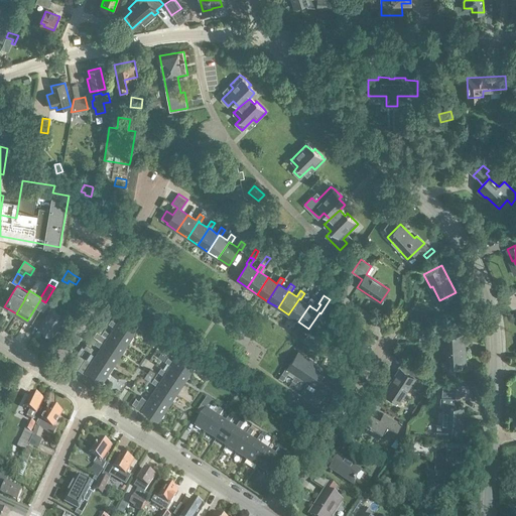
[(300,299),(299,298),(288,314),(298,321),(309,305),(310,306),(314,300),(310,297),(306,303),(300,299)]
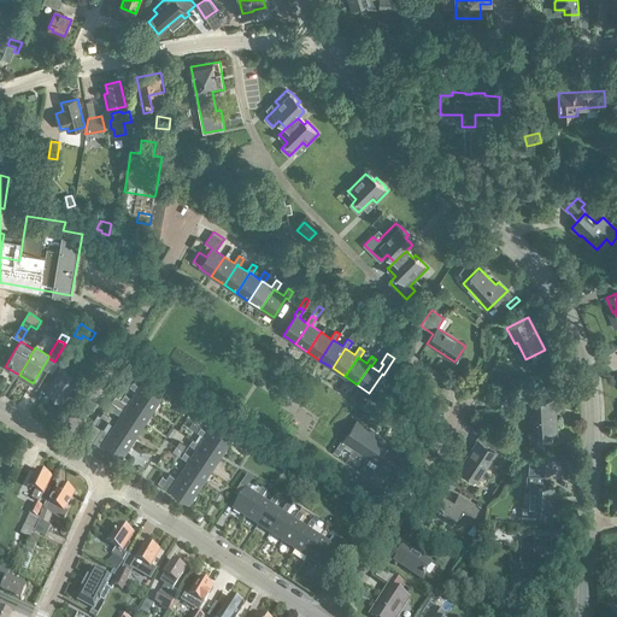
[(77,380),(60,370),(47,392),(64,401),(77,380)]
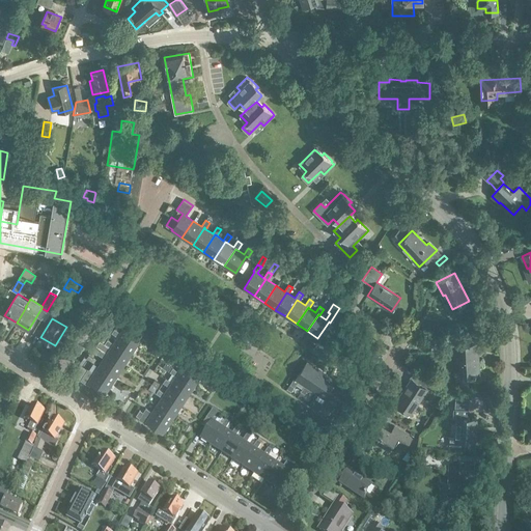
[(121,318),(119,323),(124,327),(120,333),(119,334),(137,345),(144,335),(127,324),(128,324),(128,323),(121,318)]
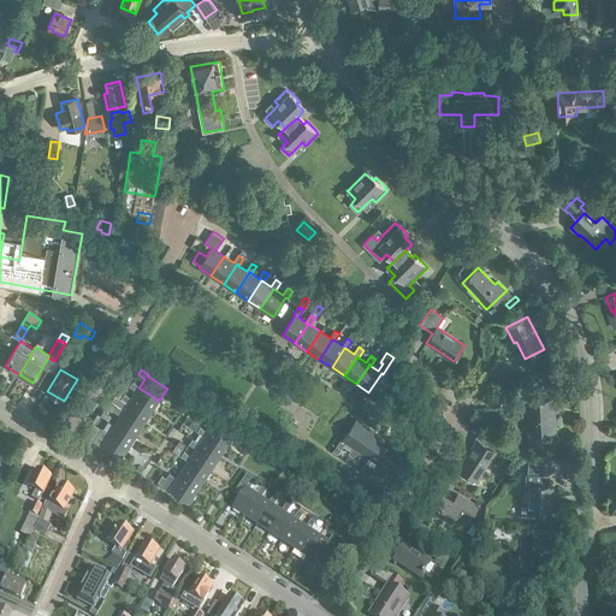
[(130,386),(137,391),(132,398),(130,400),(150,413),(159,401),(138,388),(140,386),(132,381),(130,386)]
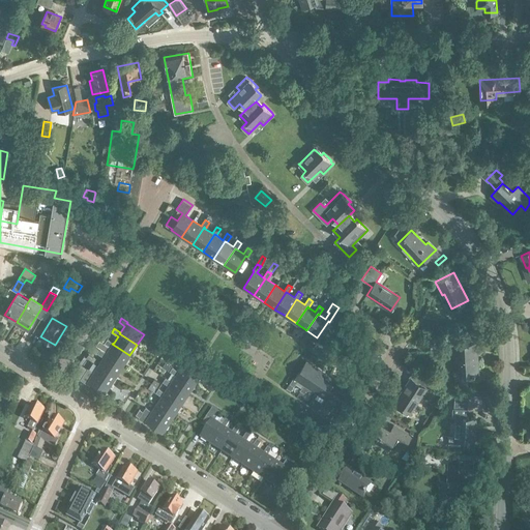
[(471,332),(450,336),(450,346),(452,345),(453,361),(459,361),(460,375),(478,374),(477,359),(475,359),(474,343),(472,343),(471,332)]
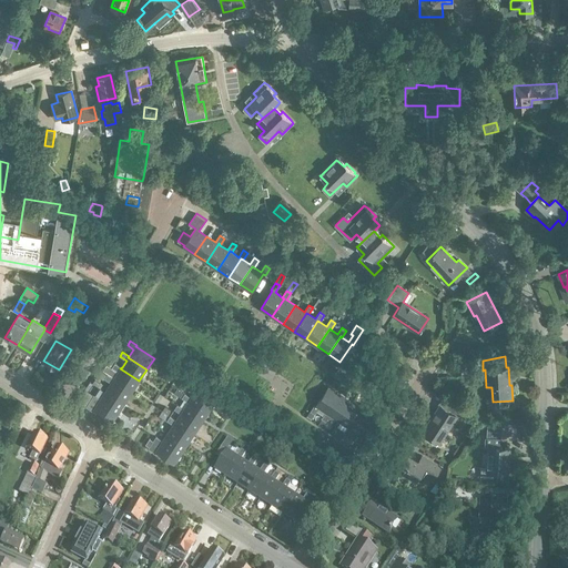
[(115,363),(112,367),(119,372),(118,373),(114,378),(113,381),(131,393),(139,381),(120,368),(122,367),(115,363)]
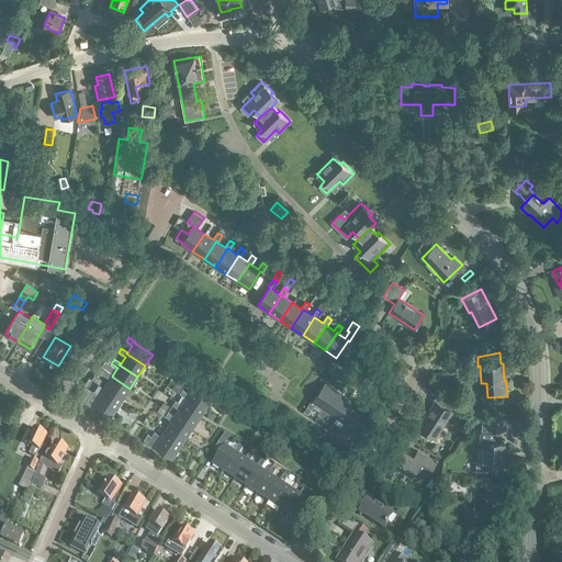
[(107,370),(103,374),(110,379),(104,388),(123,400),(130,389),(112,377),(113,374),(107,370)]
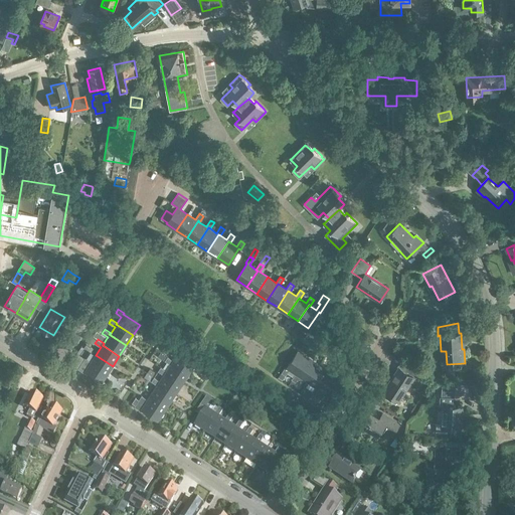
[(174,346),(172,350),(178,354),(174,361),(173,362),(189,373),(196,363),(179,352),(180,350),(174,346)]
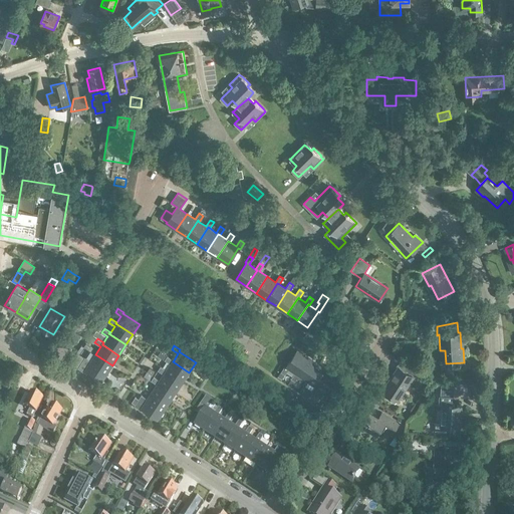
[(286,366),(286,365),(285,365),(281,371),(285,374),(289,368),(295,372),(296,373),(307,357),(297,350),(286,366)]
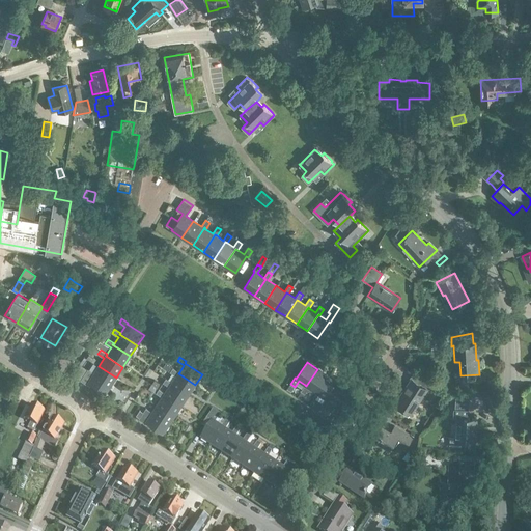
[(88,369),(81,381),(86,384),(88,383),(105,394),(116,378),(99,366),(94,373),(88,369)]
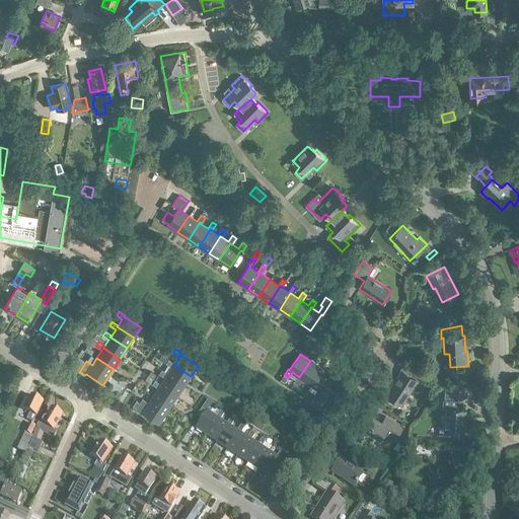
[(169,360),(166,364),(172,367),(168,374),(167,375),(183,386),(191,376),(174,365),(175,364),(169,360)]
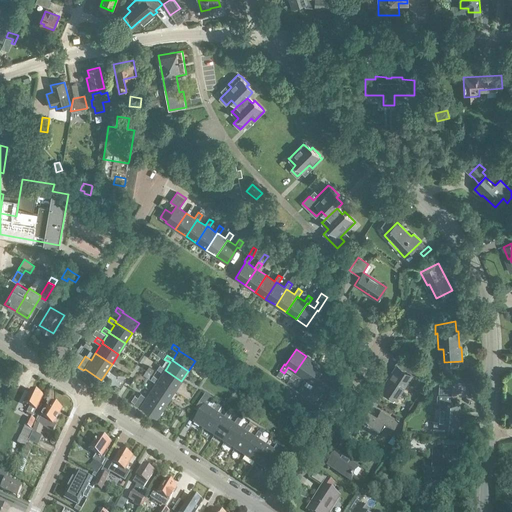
[(295,372),(294,371),(290,377),(294,380),(298,374),(306,379),(317,363),(306,356),(295,372)]
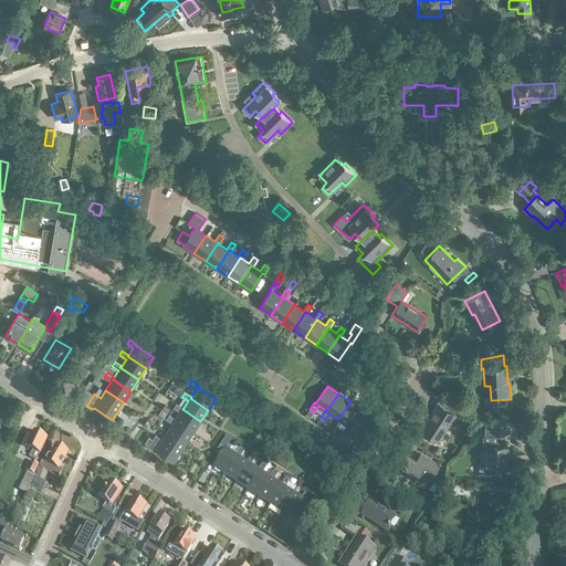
[(362,409),(350,401),(338,419),(346,425),(342,431),(343,432),(346,435),(350,428),(349,427),(362,409)]
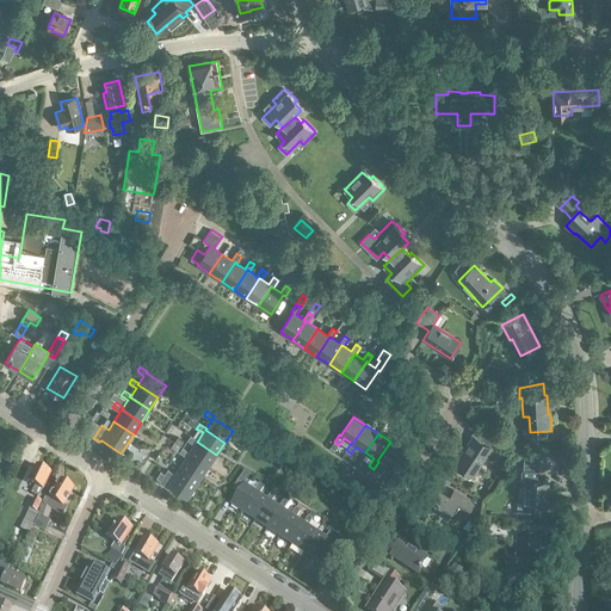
[(191,436),(187,440),(195,445),(190,452),(189,455),(208,468),(216,455),(197,442),(198,440),(191,436)]
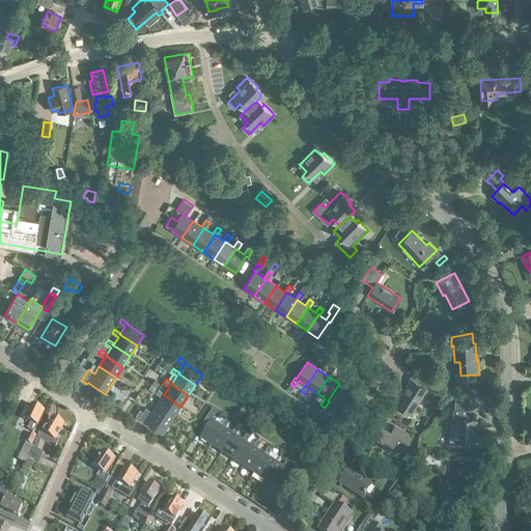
[(411,414),(427,389),(412,379),(400,395),(398,394),(393,402),(402,409),(401,413),(408,417),(411,414)]
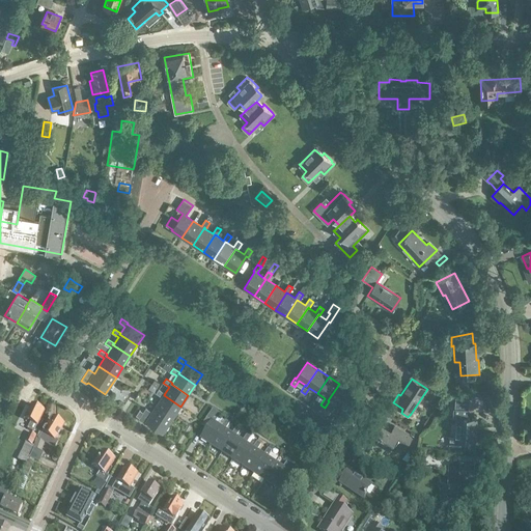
[(426,381),(423,385),(434,391),(437,387),(426,381)]
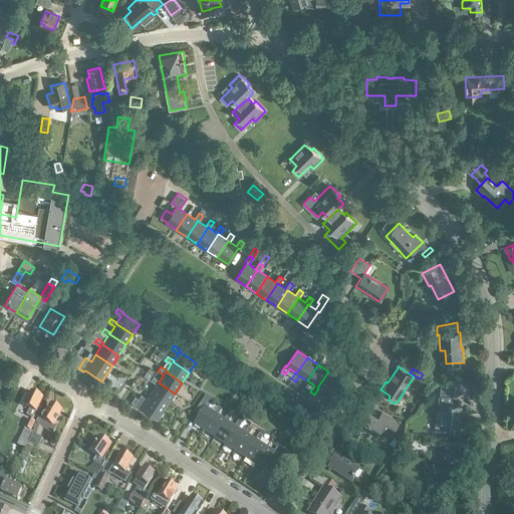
[(317,388),(318,389),(325,393),(321,399),(325,402),(329,395),(327,395),(338,378),(328,371),(317,388)]
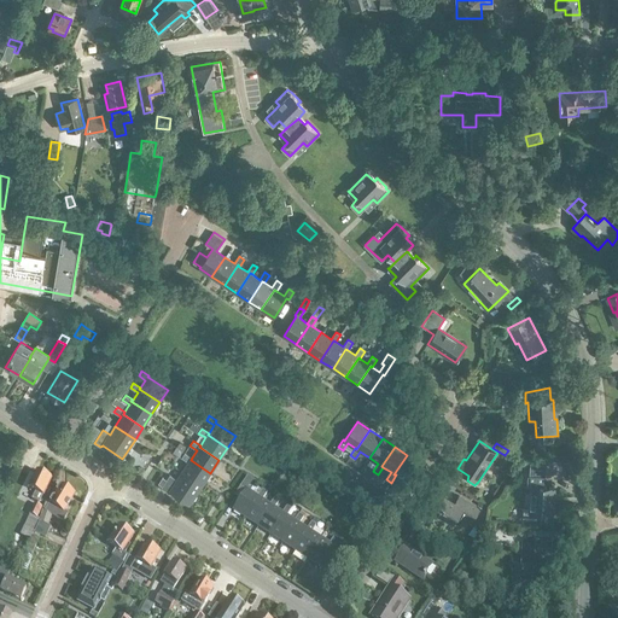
[(176,448),(174,452),(181,458),(185,453),(176,448)]
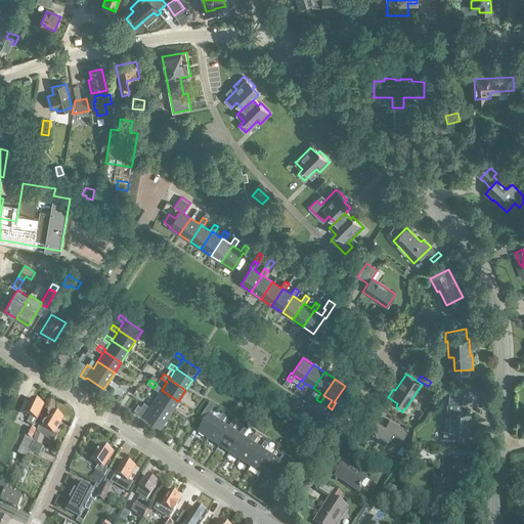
[(157,384),(154,388),(160,392),(155,400),(171,411),(178,401),(162,390),(163,388),(157,384)]
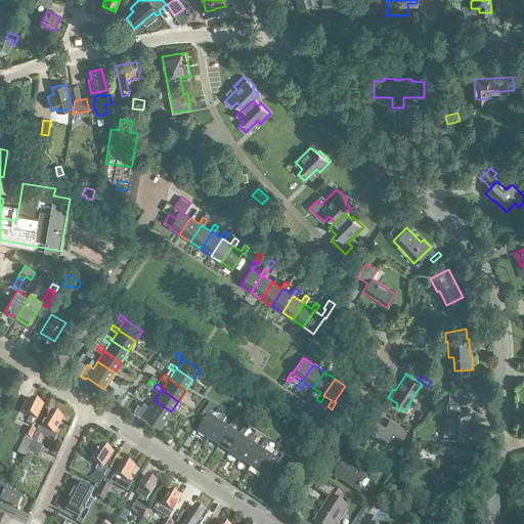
[(449,393),(449,403),(462,404),(463,404),(463,390),(463,389),(450,388),(449,389),(449,391),(449,392),(449,393)]
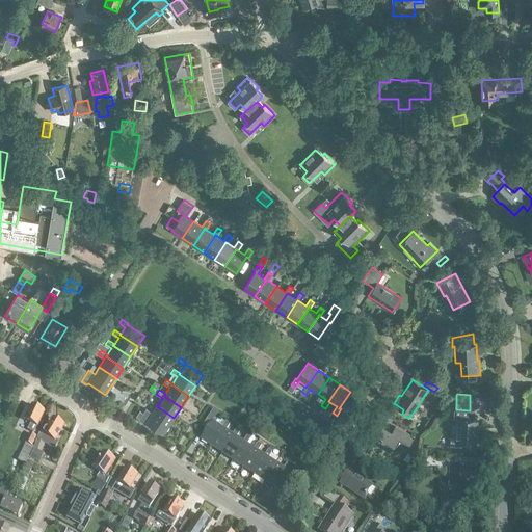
[(139,419),(138,420),(145,424),(147,422),(163,433),(174,418),(157,406),(153,413),(147,408),(143,413),(139,419)]
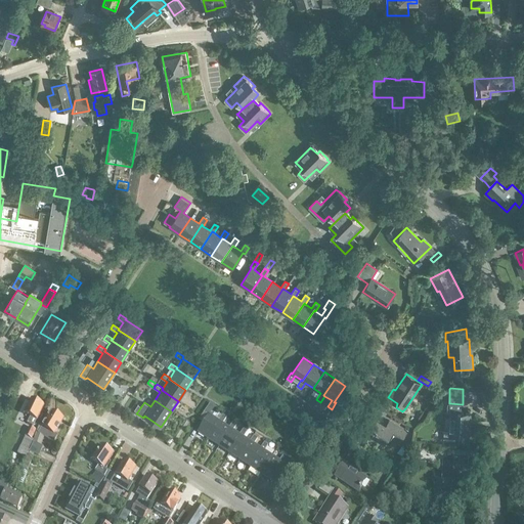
[(31,401),(25,415),(23,419),(28,422),(27,424),(33,427),(37,421),(43,406),(31,401)]
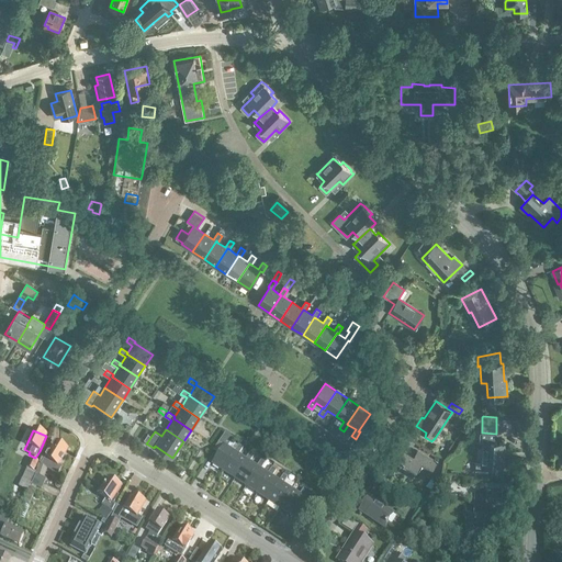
[(218,444),(224,447),(213,464),(225,472),(236,454),(238,456),(243,449),(238,446),(234,452),(227,448),(234,439),(225,434),(218,444)]
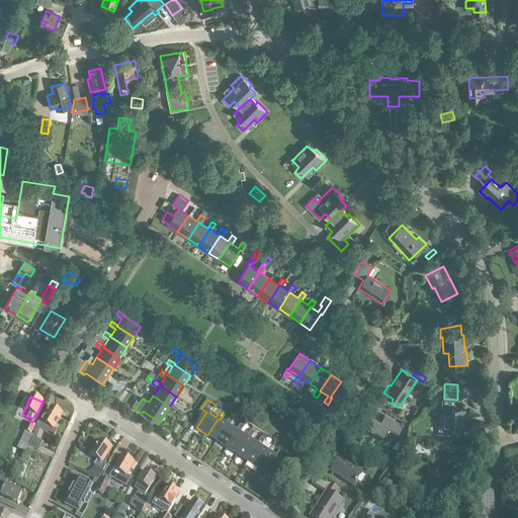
[(438,427),(438,434),(449,435),(450,430),(464,431),(465,409),(455,408),(445,407),(444,428),(438,427)]
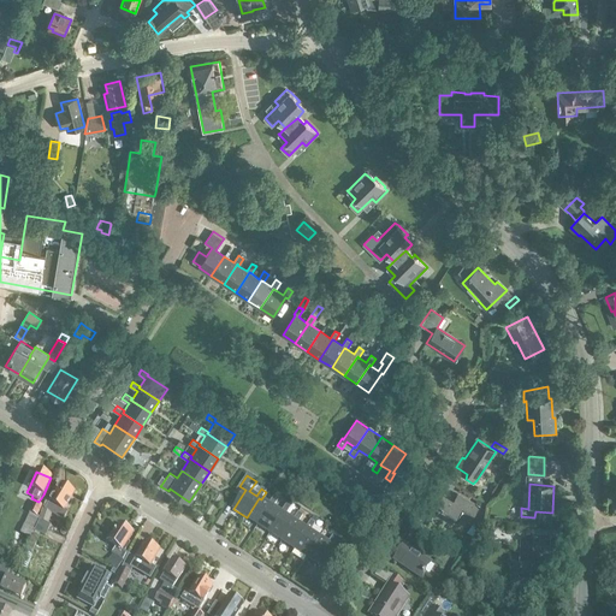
[(46,499),(42,509),(45,510),(52,515),(63,522),(69,513),(65,510),(75,493),(60,485),(51,502),(49,501),(46,499)]
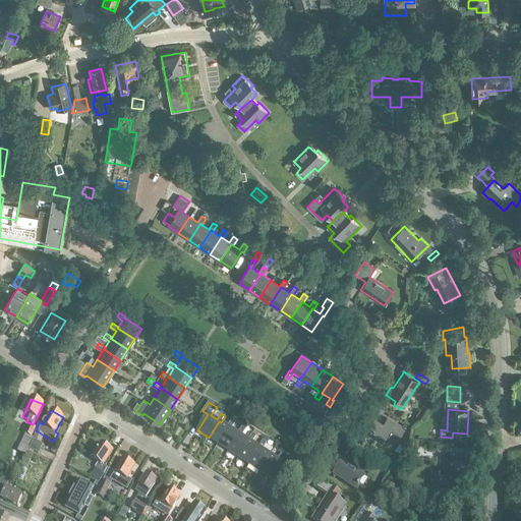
[(362,429),(382,442),(389,429),(400,437),(404,429),(389,419),(385,424),(371,415),(362,429)]
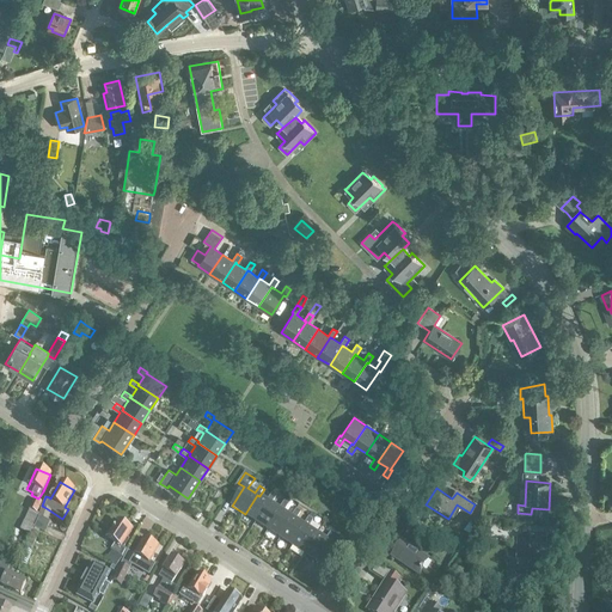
[(257,495),(245,514),(258,524),(271,503),(271,505),(276,497),(273,494),(267,501),(259,496),(257,495)]
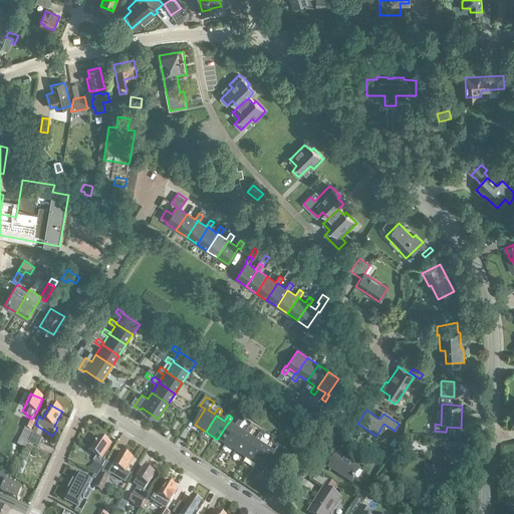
[(31,432),(31,431),(35,423),(28,420),(24,429),(31,432)]
